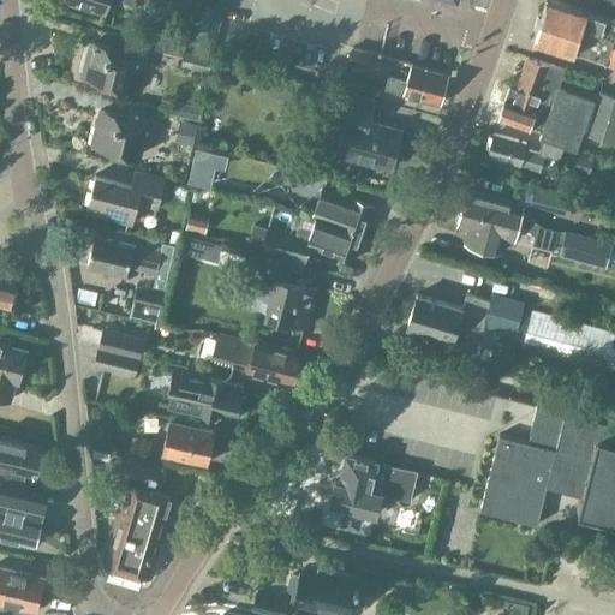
[(64,0),(107,13),(109,0),(64,0)]
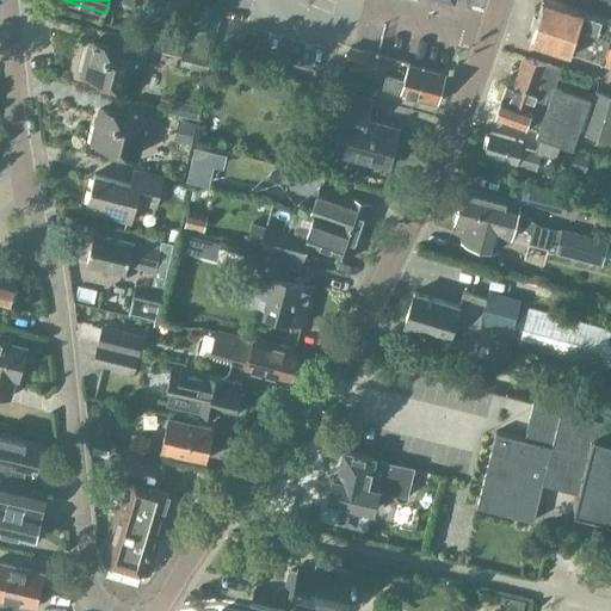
[(542,0),(530,39),(529,41),(603,63),(604,63),(606,55),(610,56),(610,18),(555,0),(542,0)]
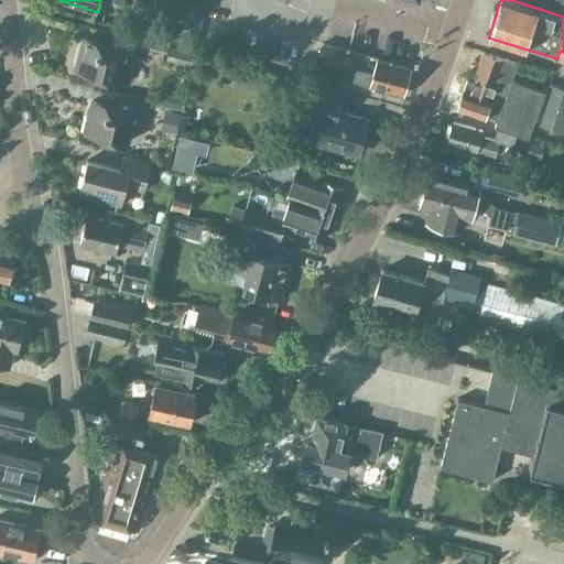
[(191,8),(186,21),(199,24),(203,11),(191,8)]
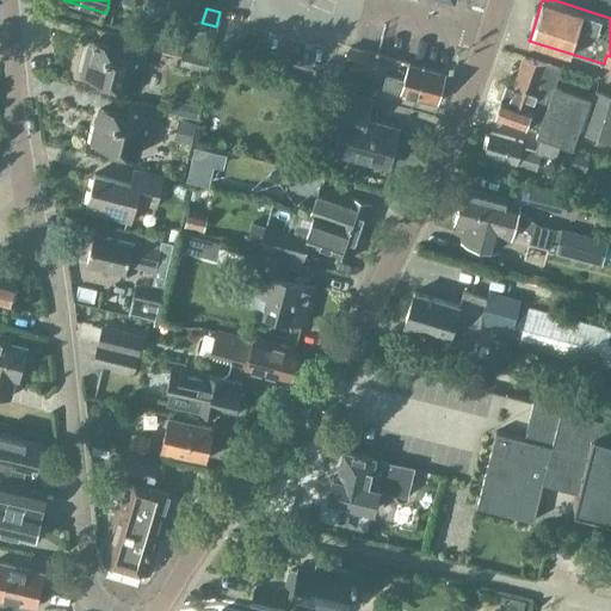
[(143,75),(152,44),(123,37),(119,50),(91,43),(82,76),(131,88),(135,73),(143,75)]
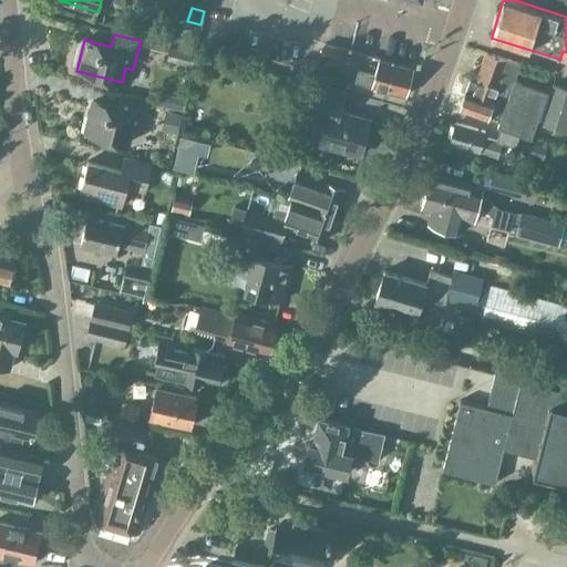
[(325,43),(320,59),(339,63),(342,49),(325,43)]
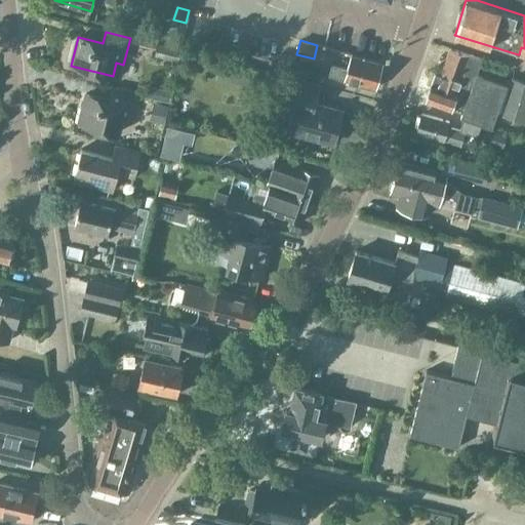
[(157,43),(154,54),(177,61),(180,49),(157,43)]
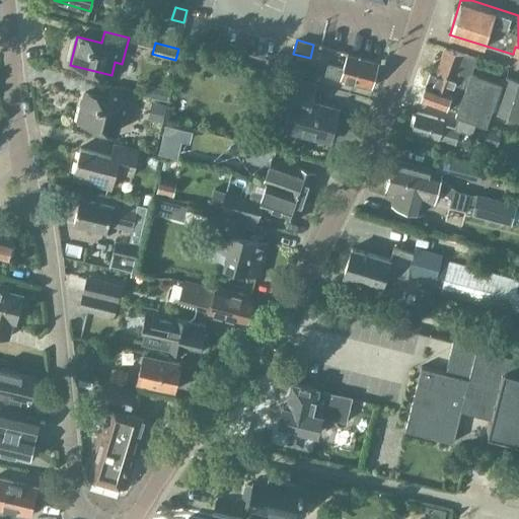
[(446,48),(436,75),(455,82),(467,86),(497,97),(502,84),(497,82),(472,73),(477,59),(446,48)]
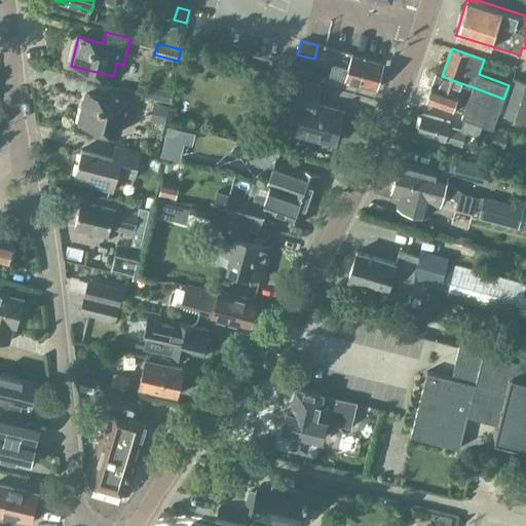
[(377,88),(384,64),(351,55),(348,68),(332,64),(329,75),(377,88)]
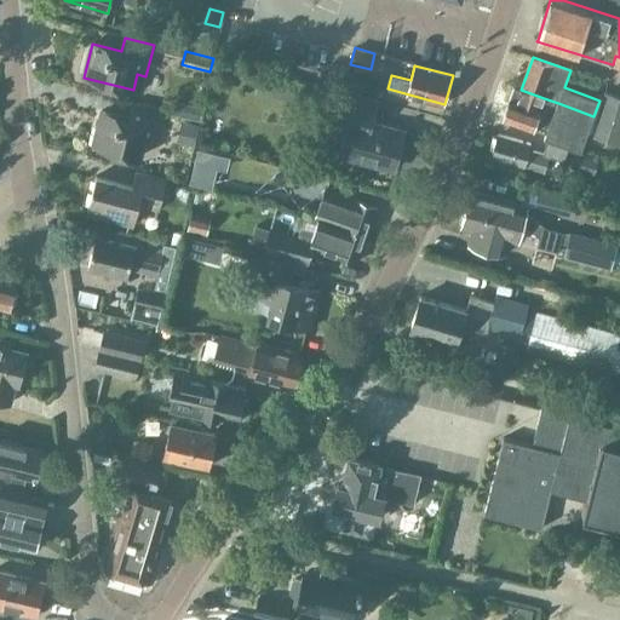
[(515,87),(504,119),(533,130),(533,128),(546,133),(544,139),(547,141),(569,148),(580,151),(586,136),(619,145),(619,96),(604,91),(602,101),(600,101),(593,116),(558,103),(521,90),(515,87)]
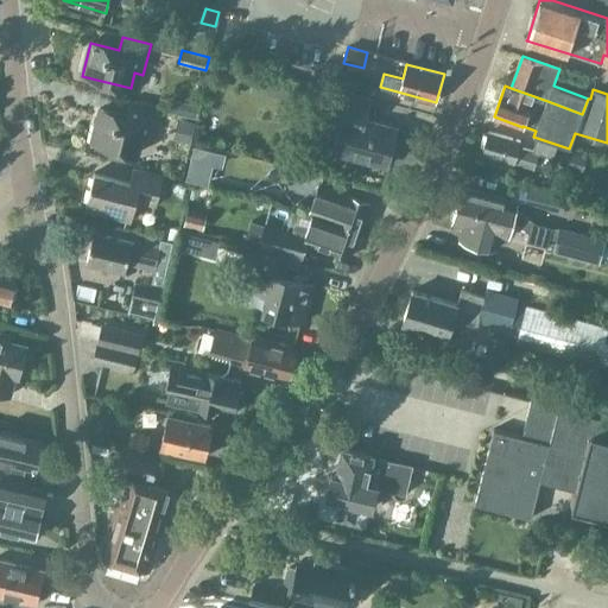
[(385,166),(396,128),(365,121),(371,101),(335,92),(325,126),(341,130),(334,153),(385,166)]
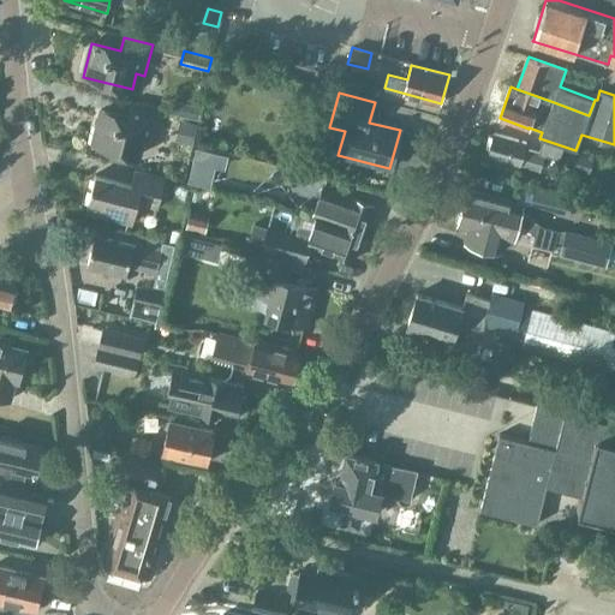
[(154,143),(162,112),(133,105),(130,118),(101,111),(93,144),(141,156),(145,141),(154,143)]
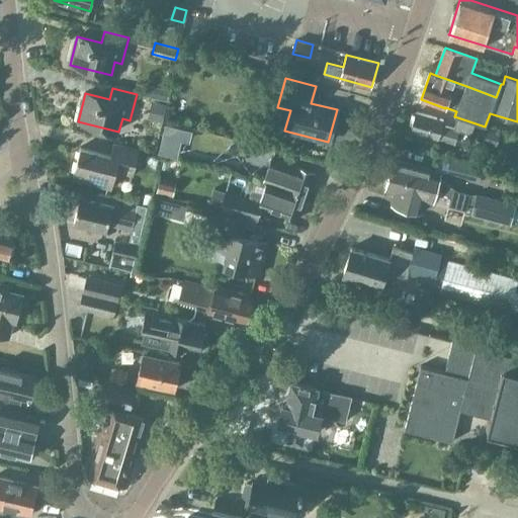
[(169,90),(158,88),(155,98),(167,101),(169,90)]
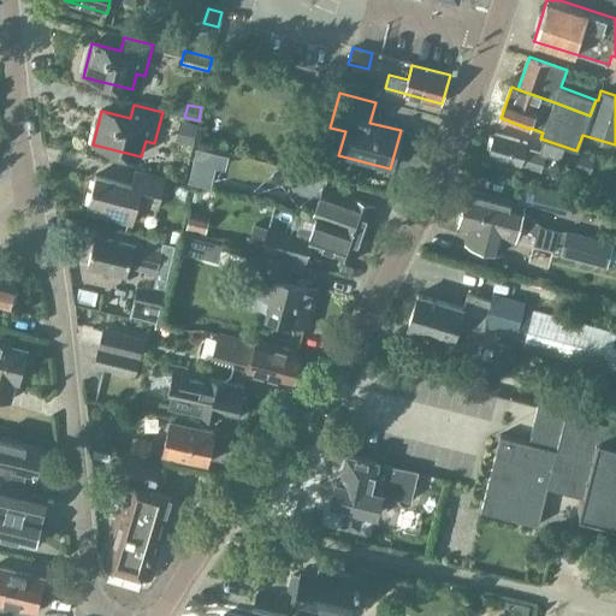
[(182,123),(177,142),(193,146),(196,126),(182,123)]
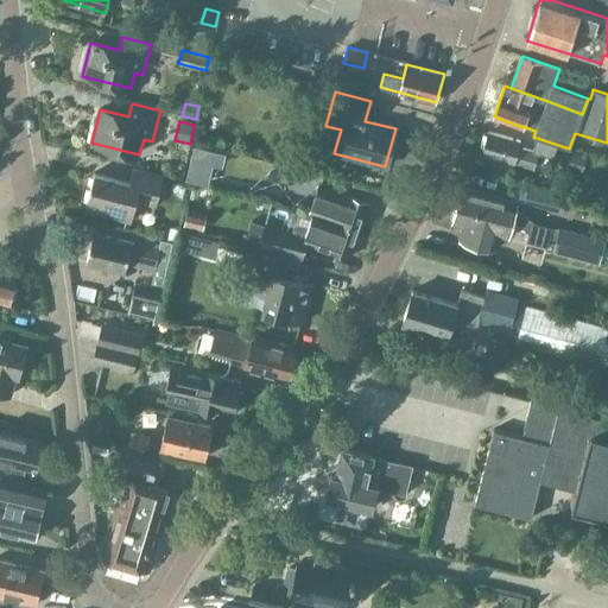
[(489,133),(482,154),(534,170),(539,153),(553,159),(558,145),(537,138),(537,139),(533,152),(519,147),(520,141),(489,133)]
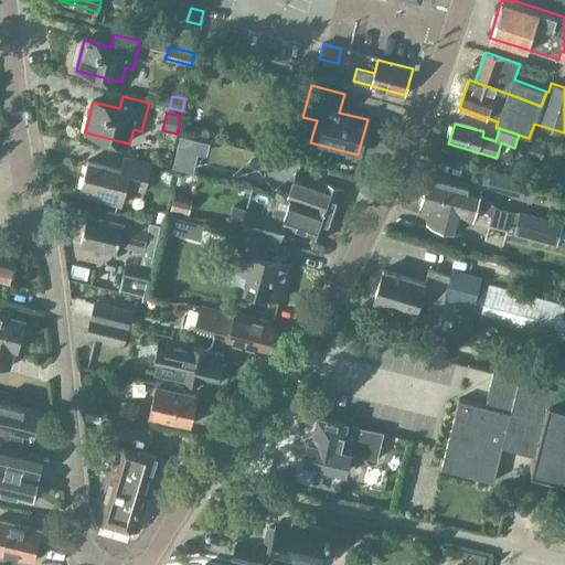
[(181,137),(179,149),(198,153),(206,156),(209,144),(181,137)]
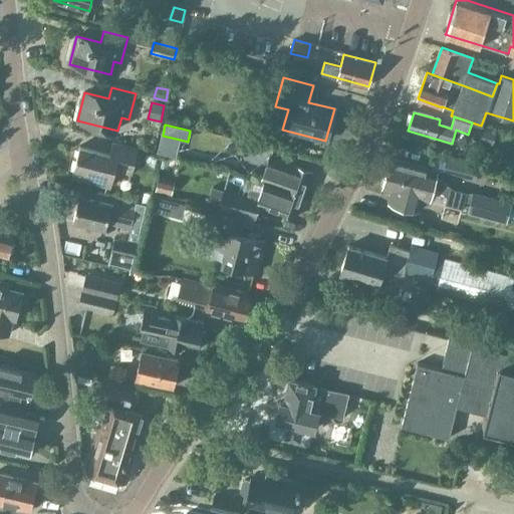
[(492,146),(496,133),(485,129),(477,126),(473,139),(481,142),(492,146)]
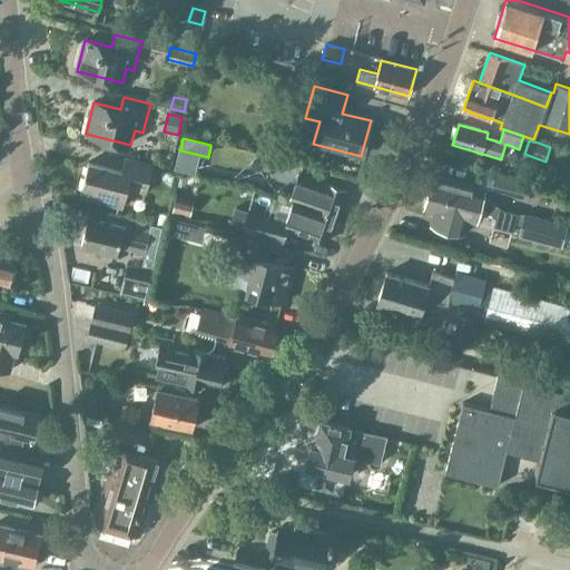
[(271,145),(268,154),(281,157),(284,149),(271,145)]
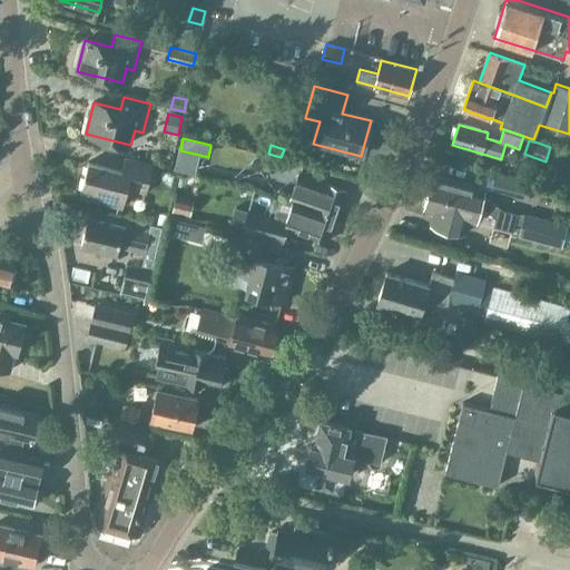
[(147,194),(155,166),(126,158),(123,170),(89,163),(80,196),(124,207),(128,188),(147,194)]
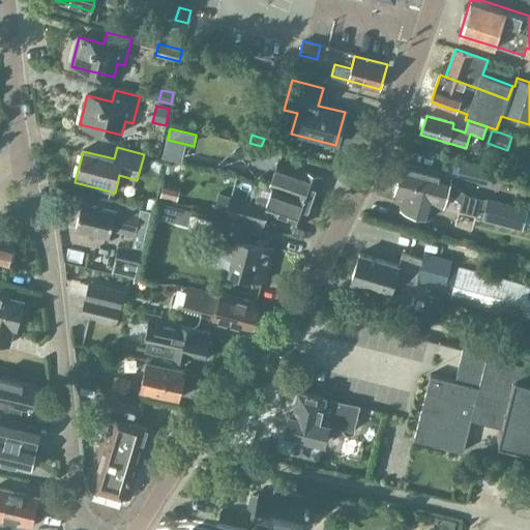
[(315,201),(323,177),(304,172),(305,171),(277,162),(269,186),(288,193),(315,201)]
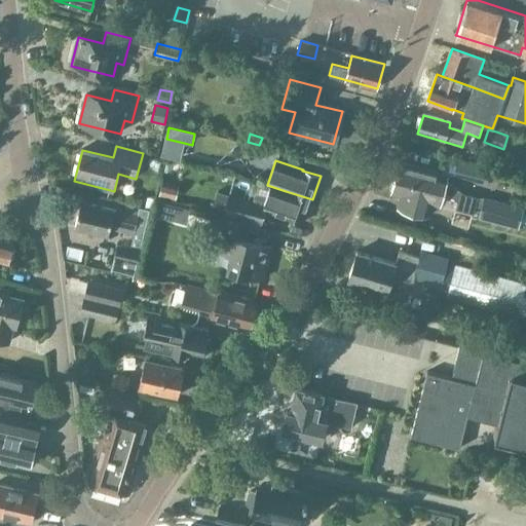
[(448,176),(400,162),(396,178),(443,191),(444,189),(449,190),(451,184),(446,182),(448,176)]
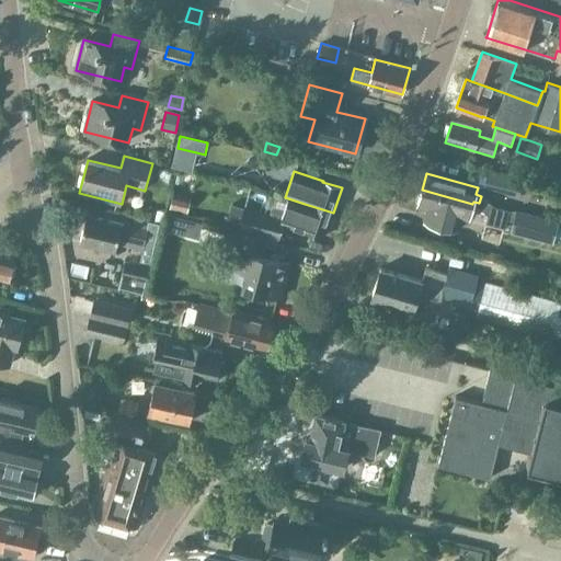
[(508,181),(487,175),(483,186),(505,193),(508,181)]
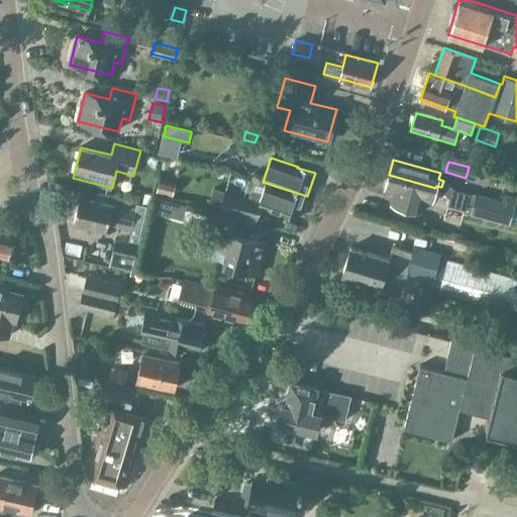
[(435,188),(389,175),(385,191),(395,193),(391,205),(420,212),(423,201),(431,203),(435,188)]
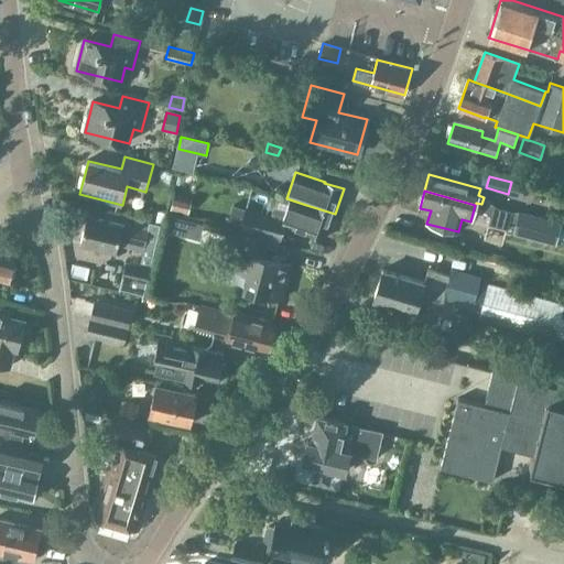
[(174,195),(171,209),(185,213),(188,198),(174,195)]
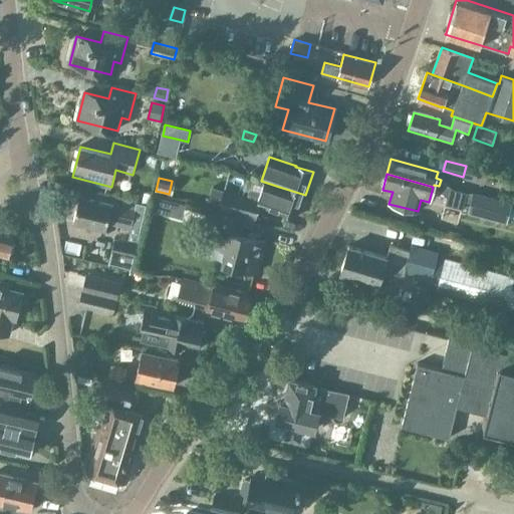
[(298,218),(305,195),(279,187),(274,202),(272,201),(272,203),(225,192),(219,208),(255,218),(257,207),(278,213),(278,212),(298,218)]
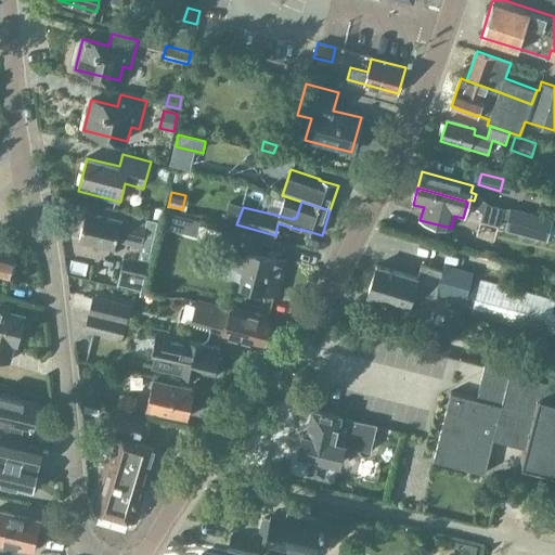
[(499,224),(503,209),(485,204),(480,220),(499,224)]
